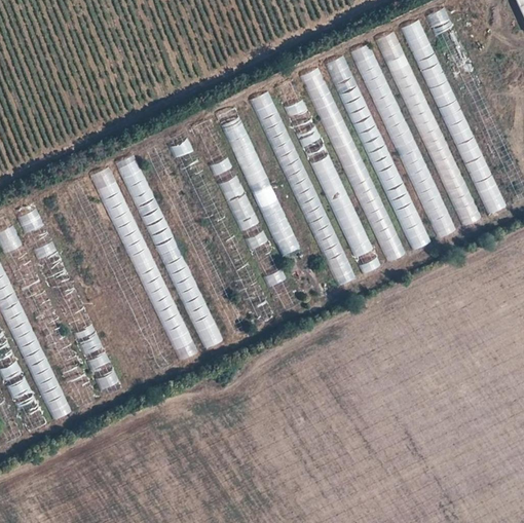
[(445,8),(427,15),(439,38),(455,30),(445,8)]
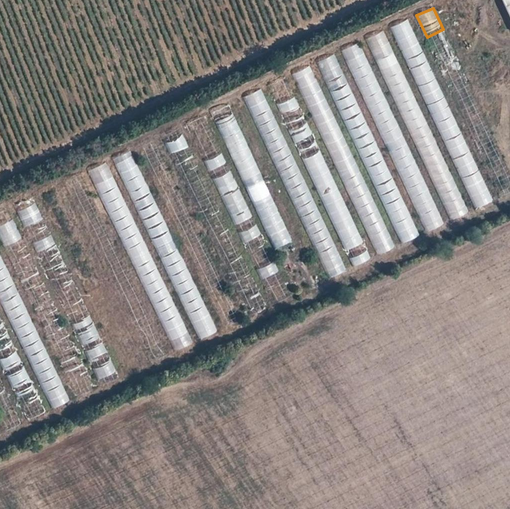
[(369,37),(449,222),(467,214),(387,29),(369,37)]
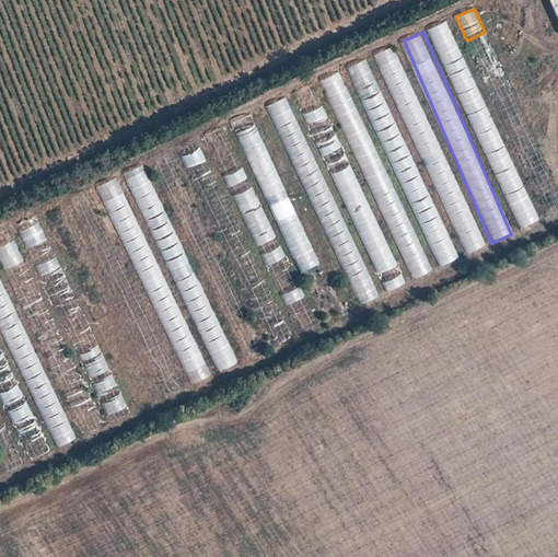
[(495,59),(491,60),(483,38),(468,44),(477,66),(478,65),(484,77),(499,70),(495,59)]
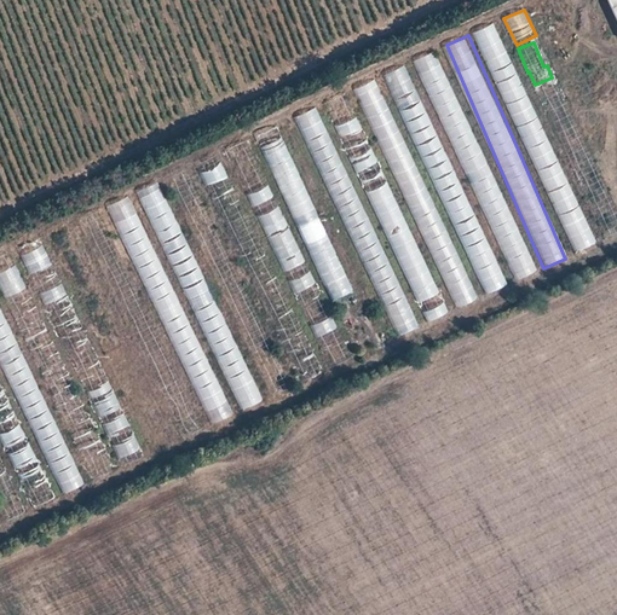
[(535,274),(440,50),(419,58),(513,283),(535,274)]
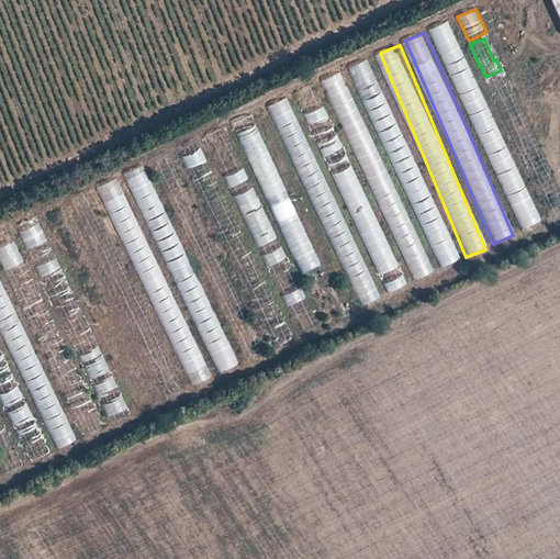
[(460,264),(371,57),(351,65),(440,271),(460,264)]
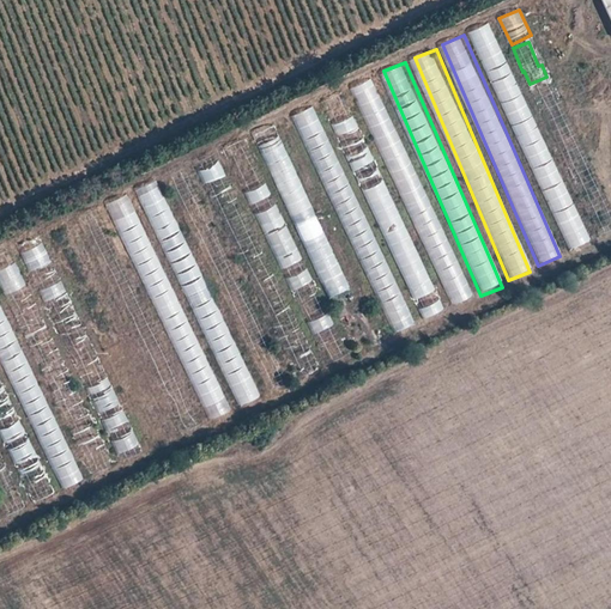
[(373,74),(352,83),(391,177),(412,169),(373,74)]
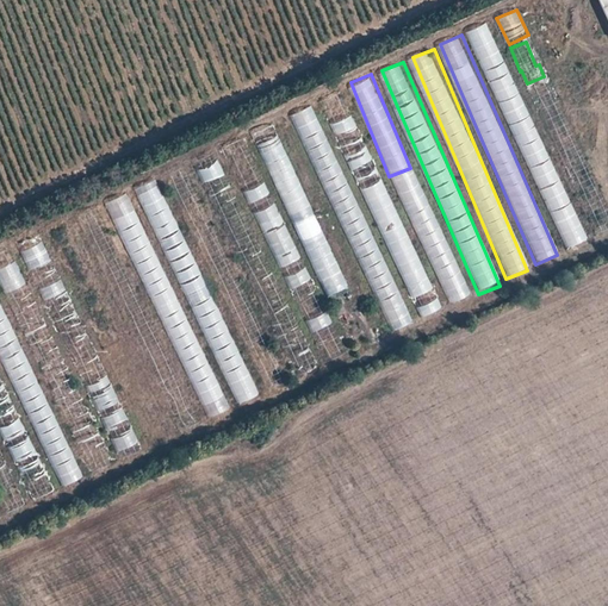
[(323,97),(420,319),(440,311),(343,88),(323,97)]
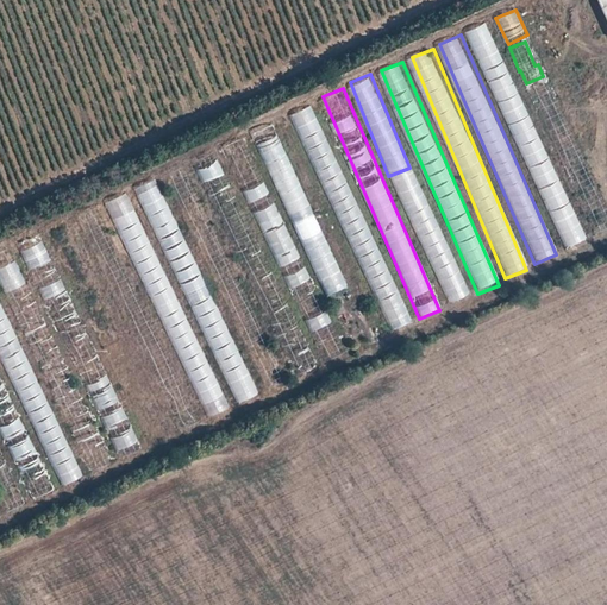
[(339,166),(312,106),(293,115),(320,175),(339,166)]
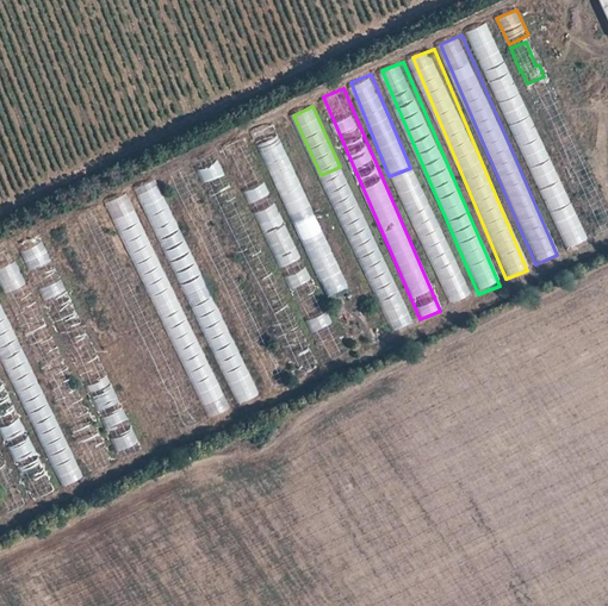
[(343,292),(286,132),(265,141),(322,299),(343,292)]
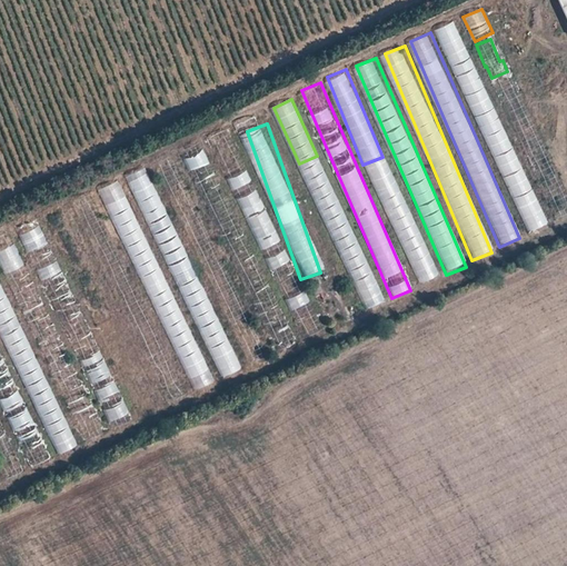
[(206,151),(187,157),(191,174),(211,169),(206,151)]
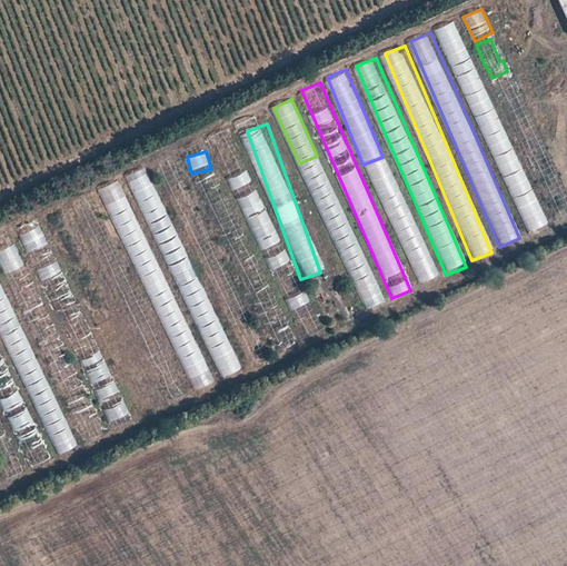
[(149,165),(129,174),(205,349),(226,340),(149,165)]
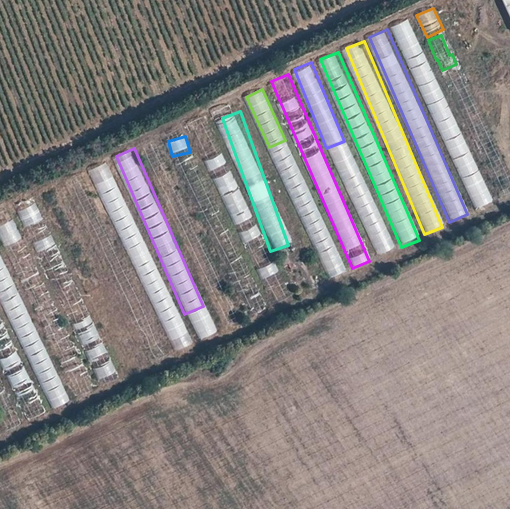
[(206,161),(210,171),(227,163),(223,153),(206,161)]
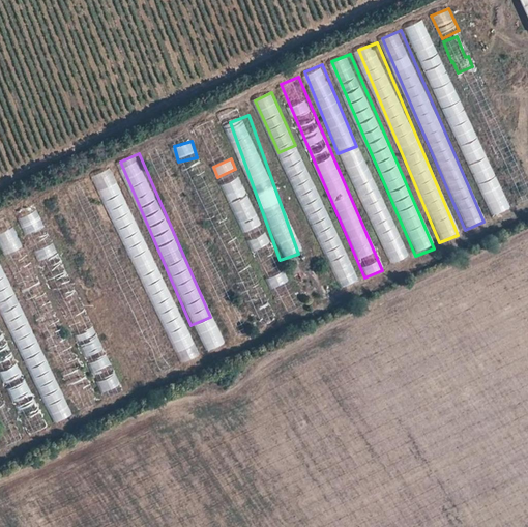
[(199,357),(113,166),(94,174),(180,366),(199,357)]
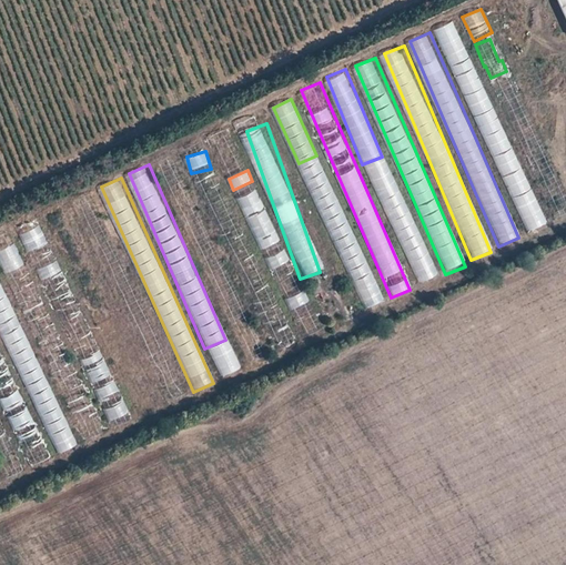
[(565,189),(563,182),(544,190),(557,219),(565,214),(565,189)]
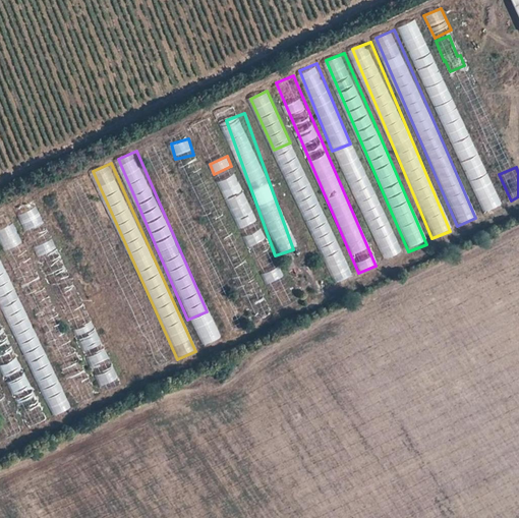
[(239,229),(256,221),(236,174),(219,181),(239,229)]
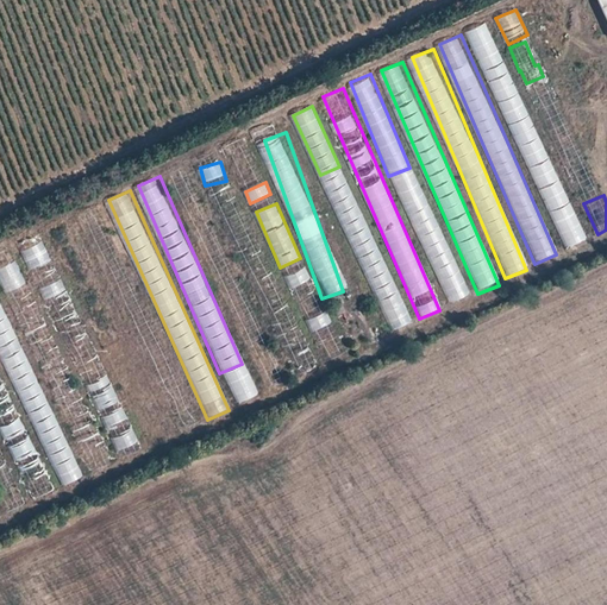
[(120,344),(74,220),(54,227),(100,351),(120,344)]
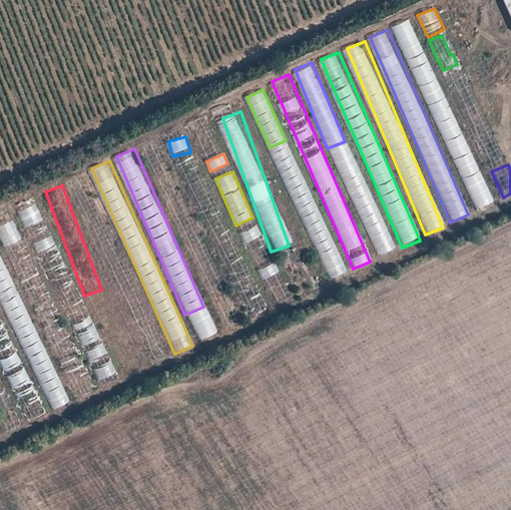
[(25,226),(42,220),(32,193),(24,197),(28,208),(19,211),(25,226)]
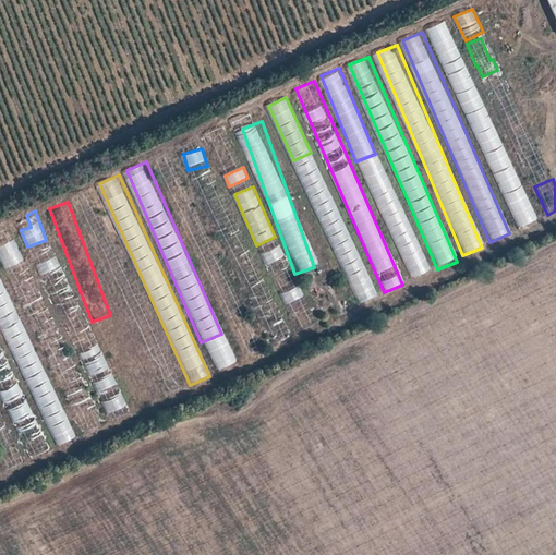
[(0,253),(20,303),(40,294),(34,279),(32,280),(11,227),(0,231),(0,253)]
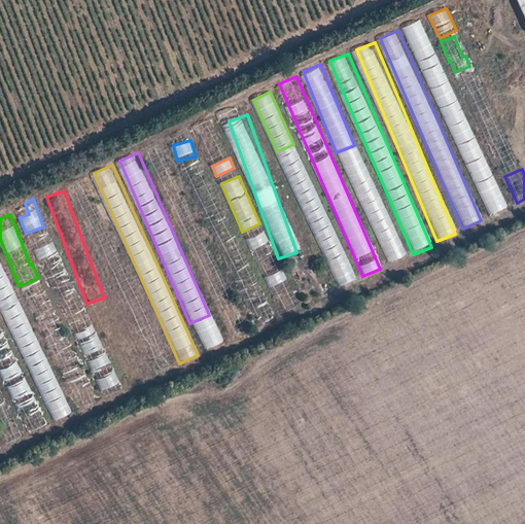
[(32,239),(53,287),(69,279),(48,232),(32,239)]
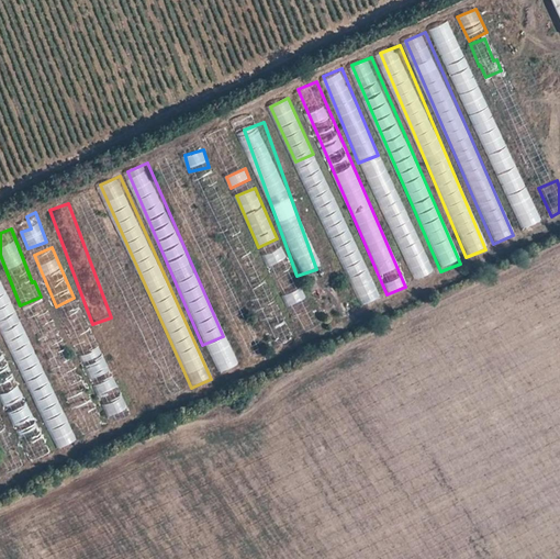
[(283,247),(265,255),(272,277),(292,269),(283,247)]
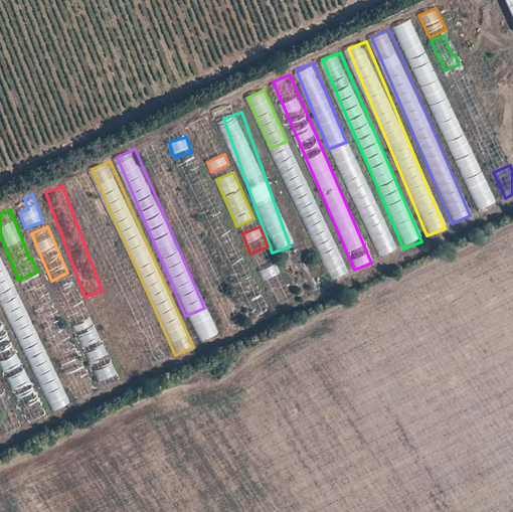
[(317,243),(331,282),(350,275),(346,263),(336,266),(330,248),(327,249),(324,241),(317,243)]
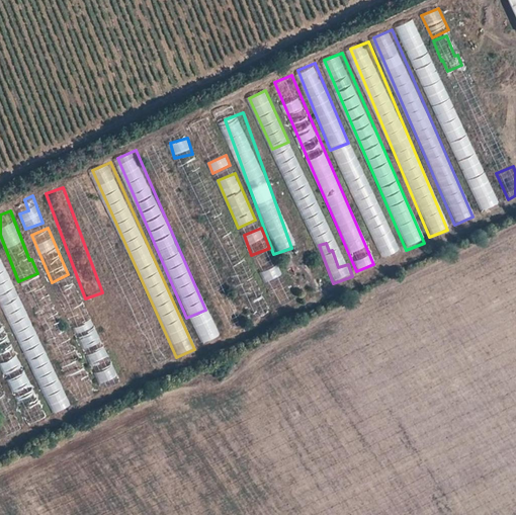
[(0,245),(0,296),(51,416),(69,409),(0,245)]
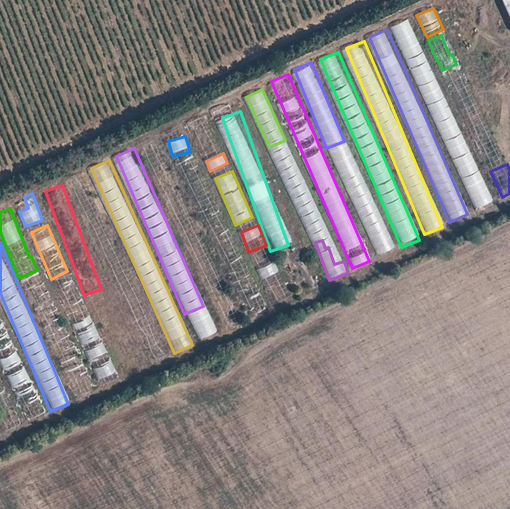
[(226,260),(240,253),(238,247),(223,255),(226,260)]
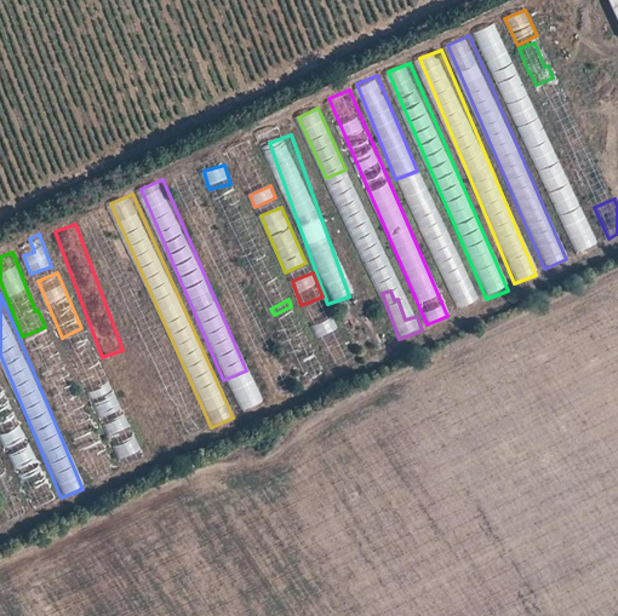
[(304,334),(293,308),(272,316),(282,343),(304,334)]
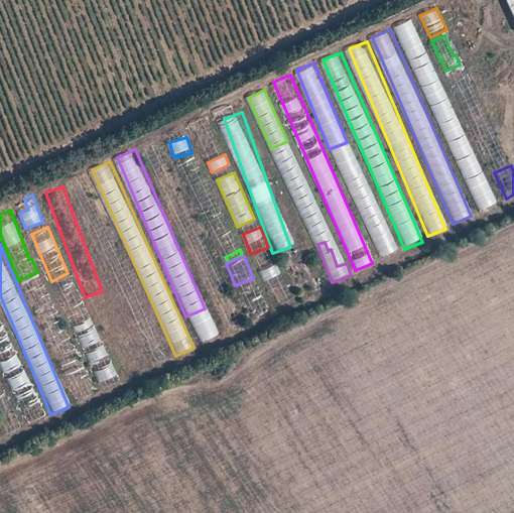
[(264,281),(282,275),(278,264),(260,270),(264,281)]
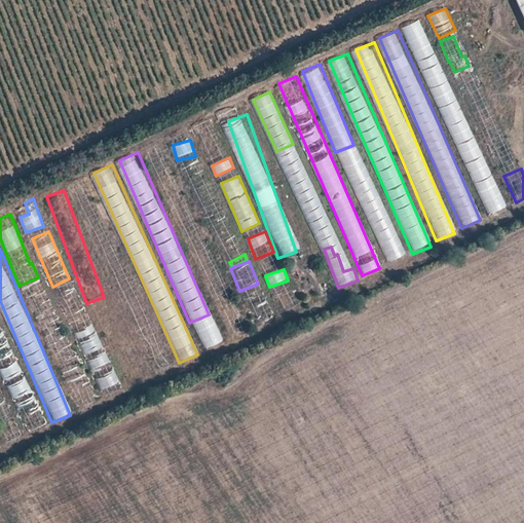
[(61,295),(99,391),(117,384),(79,288),(61,295)]
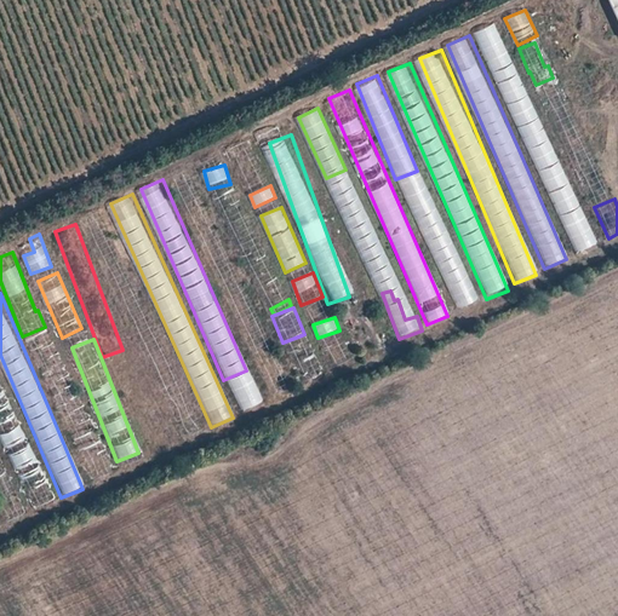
[(302,384),(324,376),(312,343),(291,350),(302,384)]
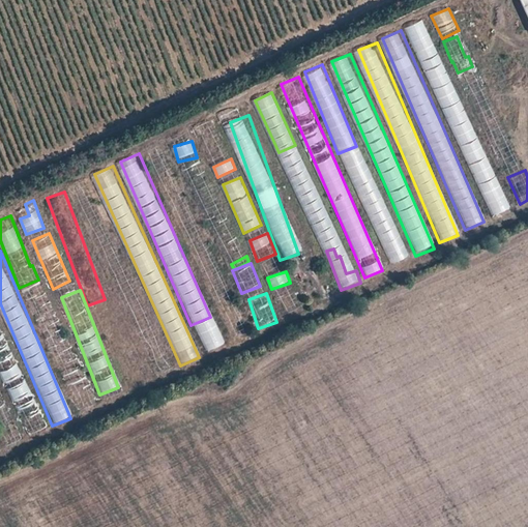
[(214,317),(196,325),(208,353),(227,345),(214,317)]
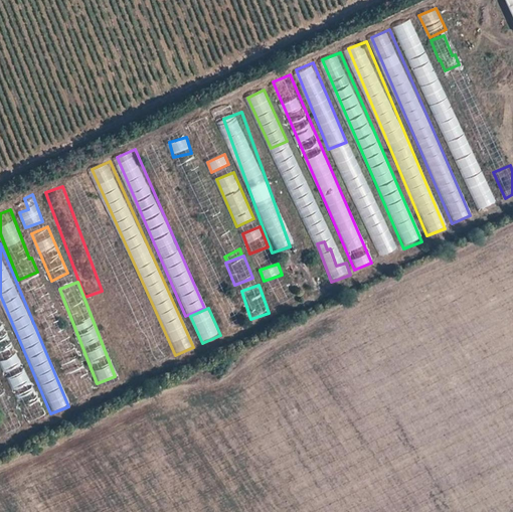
[(43,420),(0,311),(0,361),(26,427),(43,420)]
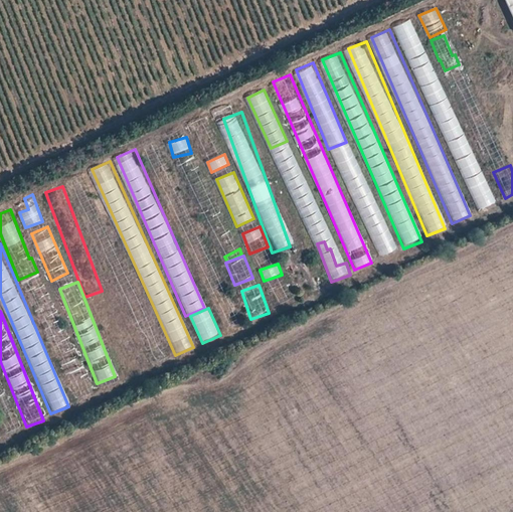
[(57,356),(67,375),(84,367),(73,347),(57,356)]
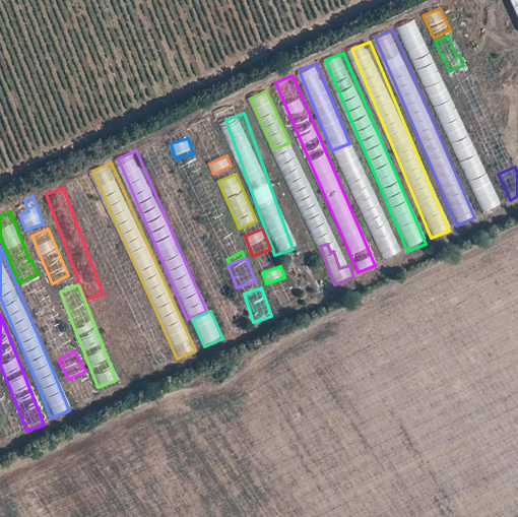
[(76,379),(78,398),(92,396),(90,377),(76,379)]
